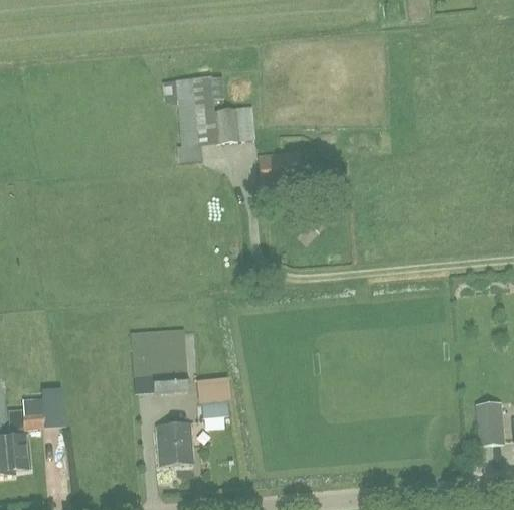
[(202,159),(198,107),(214,105),(214,97),(215,97),(213,75),(195,76),(176,78),(182,145),(178,145),(179,162),(202,159)]
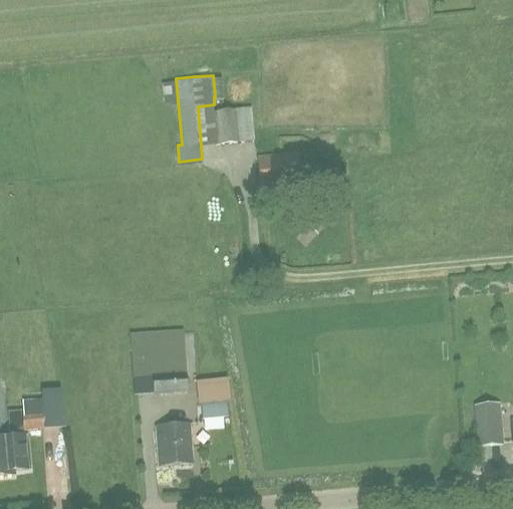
[(217,142),(254,139),(251,105),(214,108),(217,142)]
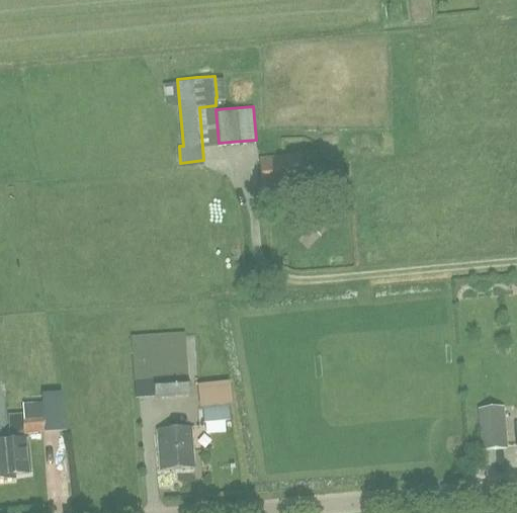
[(263,189),(302,186),(298,152),(260,155),(263,189)]
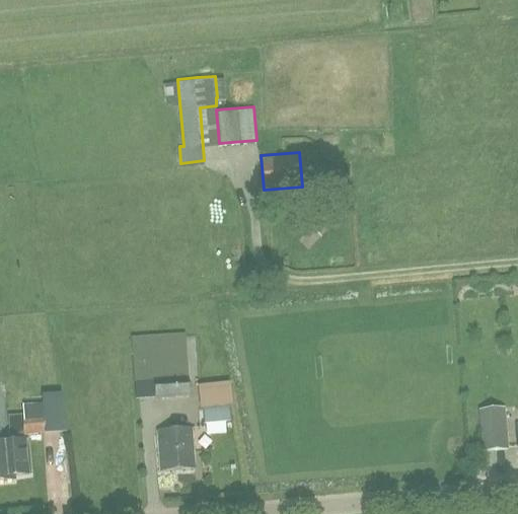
[(137,371),(153,369),(155,395),(191,393),(187,333),(143,335),(144,350),(136,350),(137,371)]
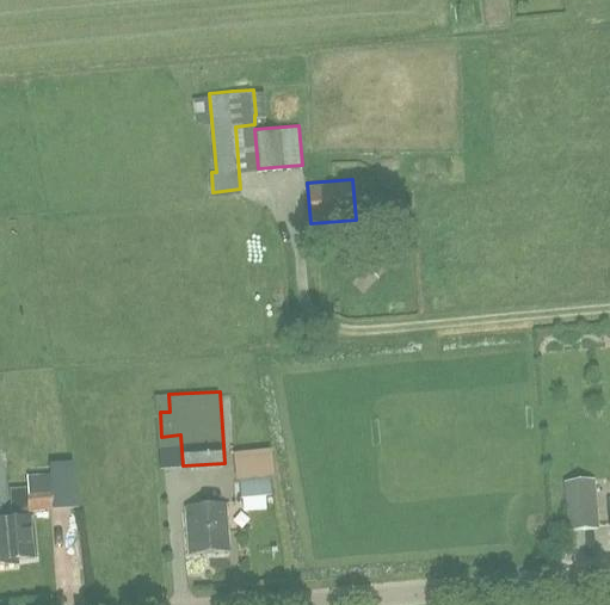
[(239,476),(275,475),(273,448),(238,449),(239,476)]
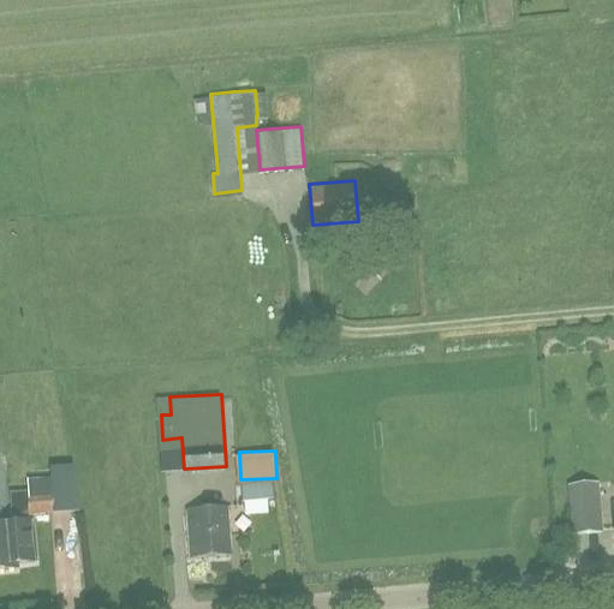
[(29,477),(29,490),(11,491),(12,511),(29,511),(29,512),(53,511),(52,489),(51,489),(49,476),(29,477)]
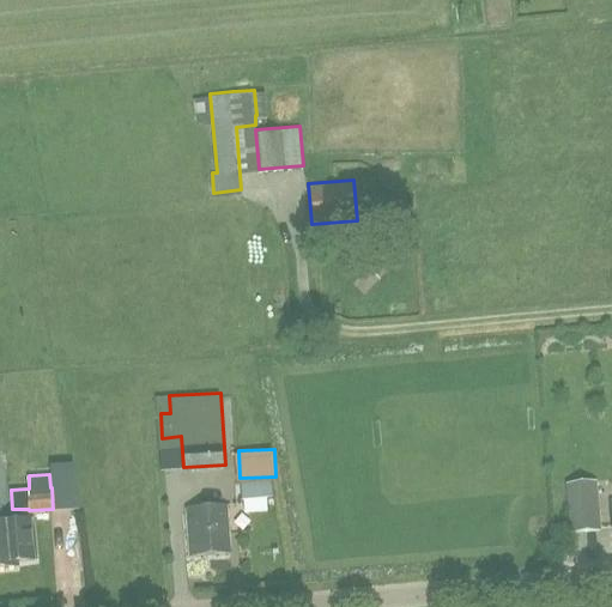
[(571,529),(600,527),(597,478),(567,480),(571,529)]
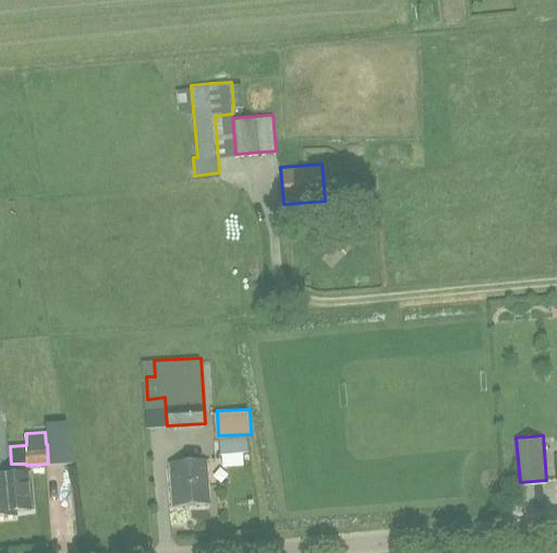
[(251,436),(223,436),(223,453),(251,453),(251,436)]
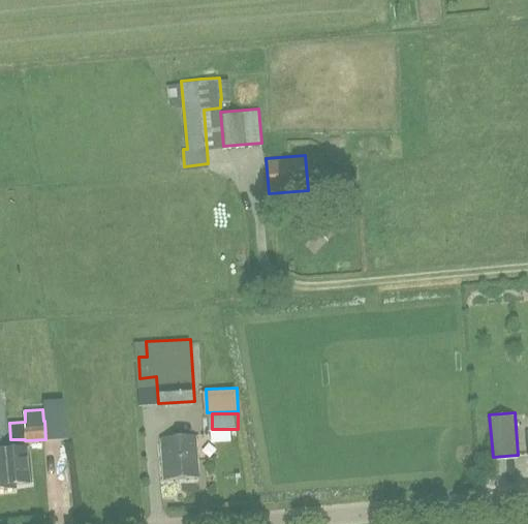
[(163,476),(198,474),(196,433),(160,435),(163,476)]
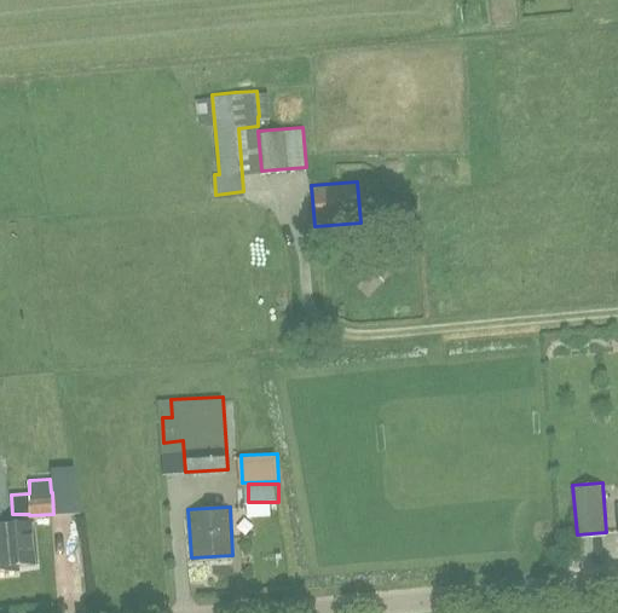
[(32,521),(0,524),(0,570),(16,568),(16,564),(35,562),(32,521)]
